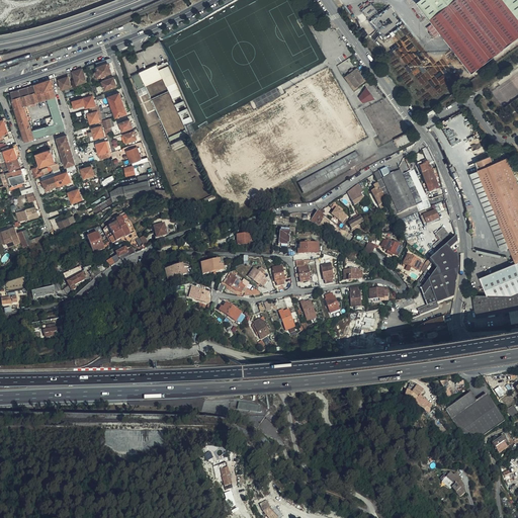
[(517,0),(419,0),(417,1),(471,73),(517,36),(517,0)]
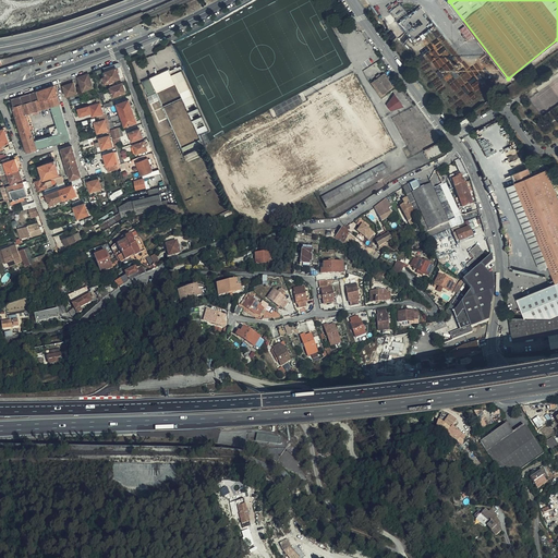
[(105,68),(106,71),(107,75),(105,76),(107,83),(109,82),(121,77),(118,68),(121,67),(120,64),(119,62),(105,68)]
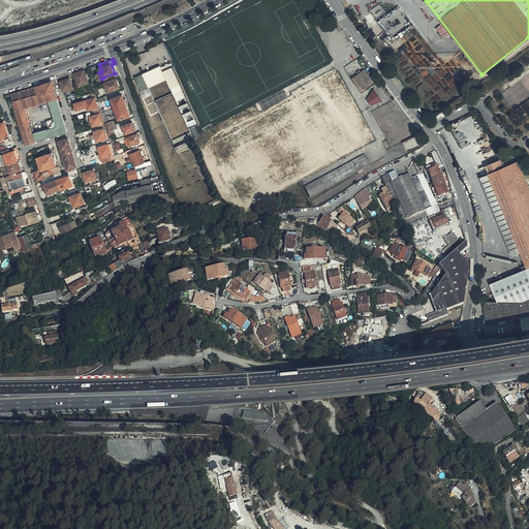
[(143,74),(135,78),(142,90),(149,88),(148,86),(165,79),(162,70),(160,65),(143,73),(143,74)]
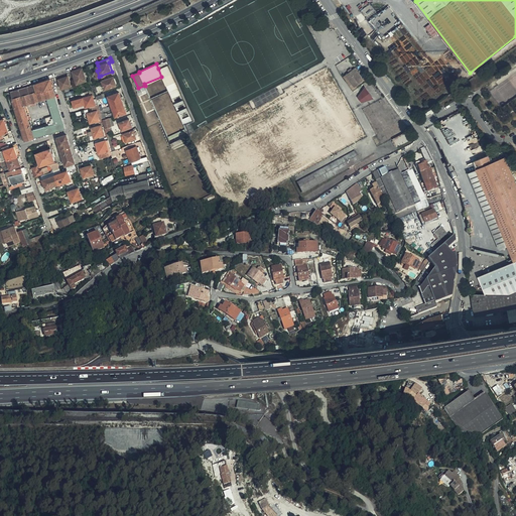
[(194,121),(168,65),(158,69),(161,77),(183,125),(194,121)]
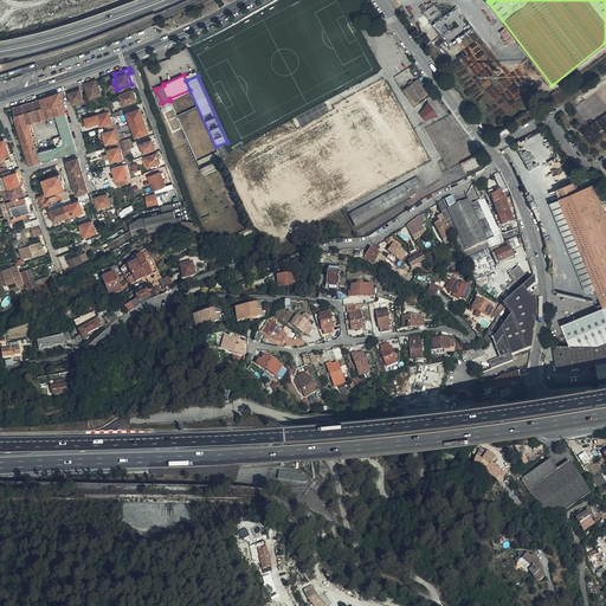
[(200,76),(198,76),(227,142),(216,147),(217,149),(224,146),(229,143),(230,142),(230,141),(200,76)]
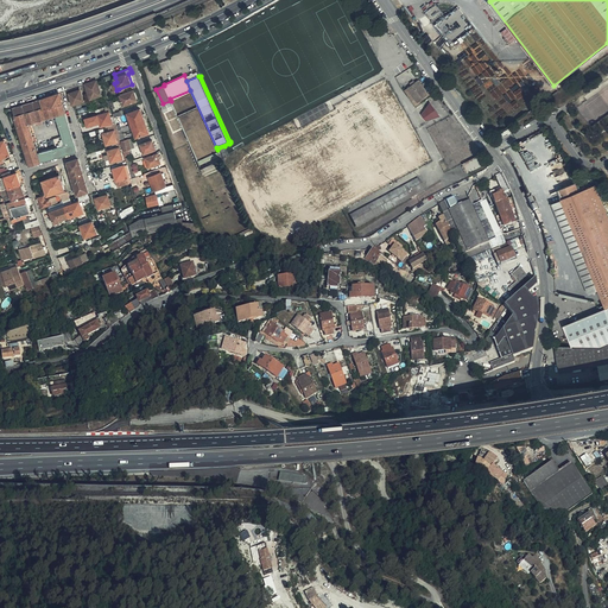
[(97,80),(86,84),(90,99),(102,95),(99,84),(97,80)]
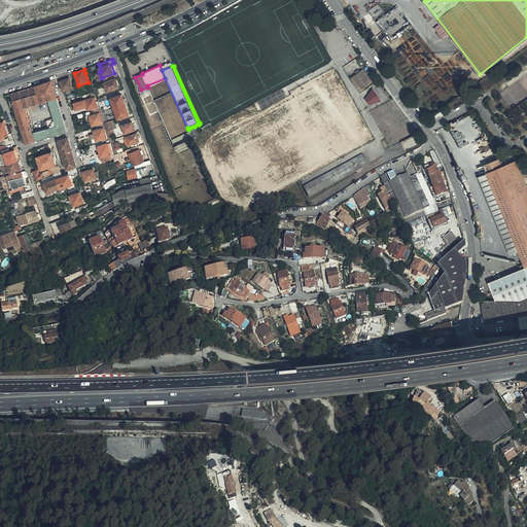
[(362,69),(353,77),(356,81),(362,90),(372,81),(362,69)]
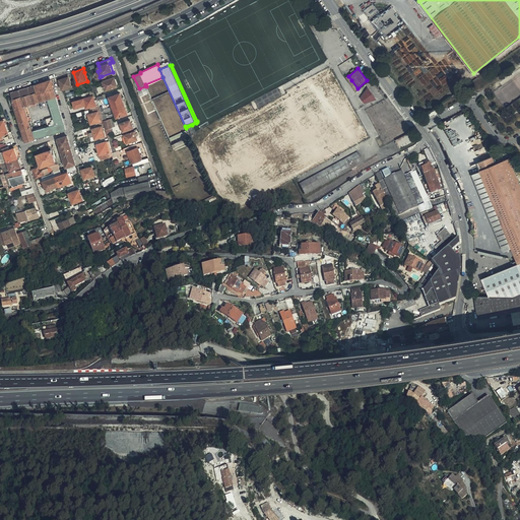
[(69,76),(59,79),(62,89),(72,86),(69,76)]
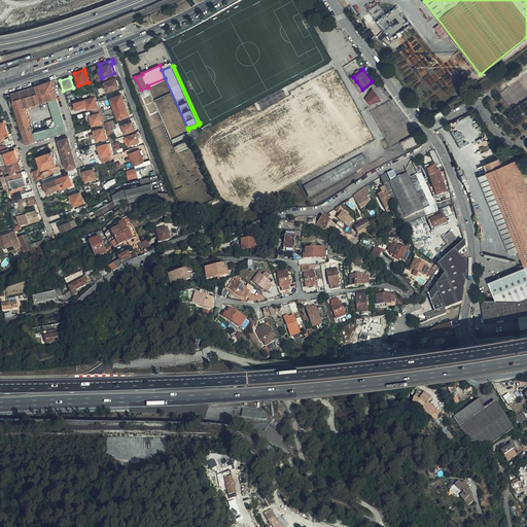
[(393,99),(377,77),(375,79),(390,101),(393,99)]
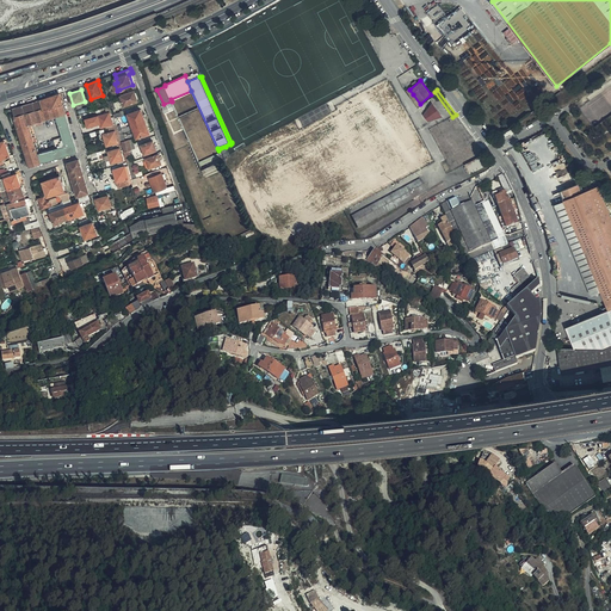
[(139,100),(135,91),(121,96),(125,106),(139,100)]
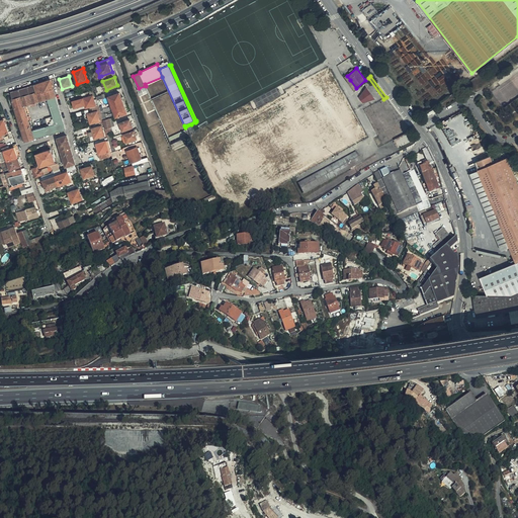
[(54,88),(51,79),(34,84),(37,93),(54,88)]
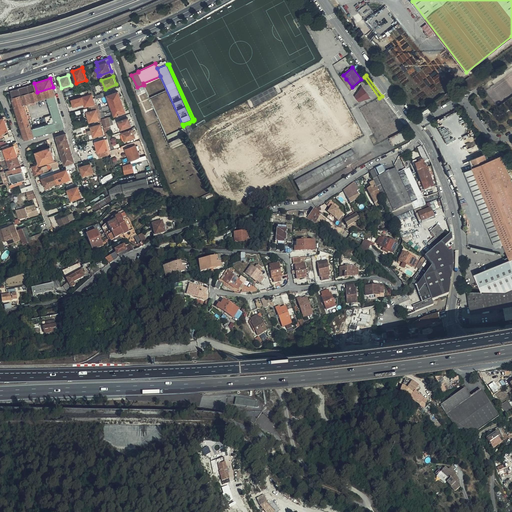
[(11,91),(22,127),(30,125),(29,120),(30,119),(30,118),(31,118),(30,116),(30,114),(27,115),(24,104),(29,103),(29,105),(36,103),(36,101),(40,99),(47,97),(55,95),(53,87),(37,92),(34,83),(30,85),(31,89),(29,90),(27,85),(11,91)]
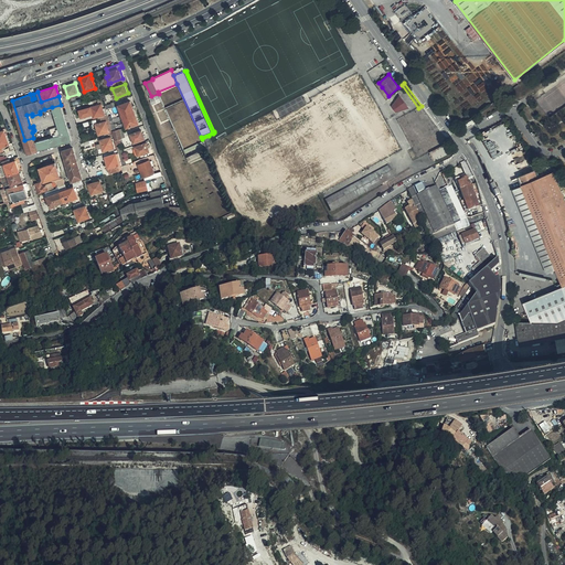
[(404,97),(392,102),(395,113),(408,108),(404,97)]
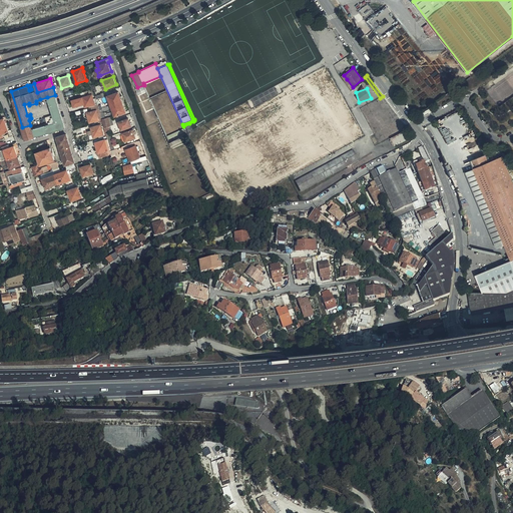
[(87,94),(83,95),(84,97),(82,97),(85,107),(95,104),(92,94),(87,95),(87,94)]
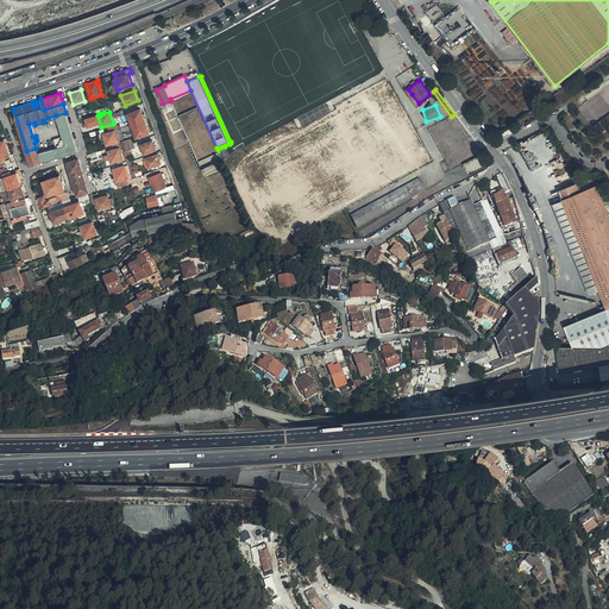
[(66,145),(68,155),(77,152),(66,113),(56,115),(62,135),(62,137),(66,145)]
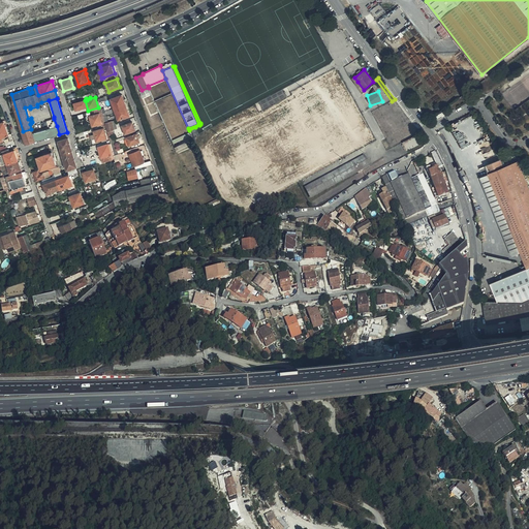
[(119,119),(130,115),(127,106),(123,109),(116,111),(119,119)]
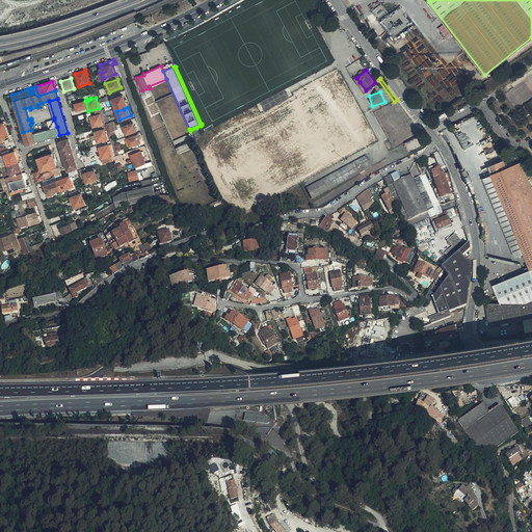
[(94,127),(103,124),(101,114),(90,116),(94,127)]
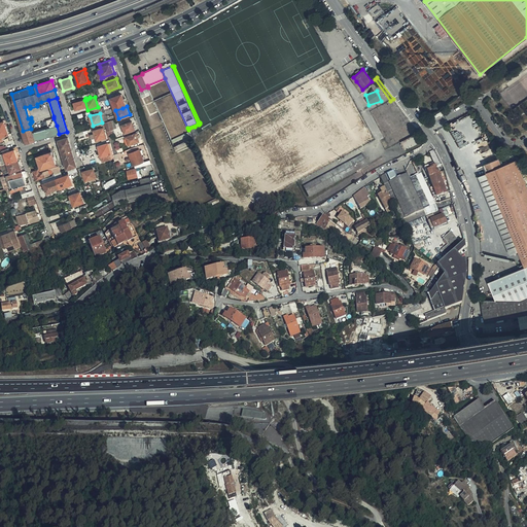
[(57,126),(54,118),(46,120),(48,128),(57,126)]
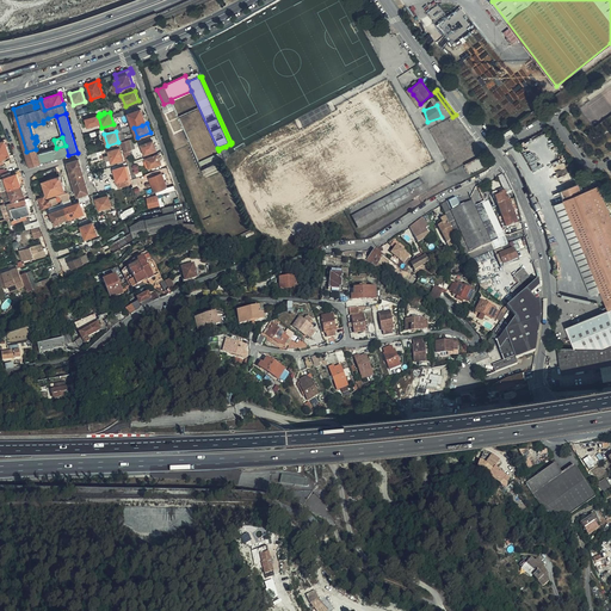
[(0,142),(0,164),(1,167),(12,162),(10,155),(11,155),(5,141),(0,142)]
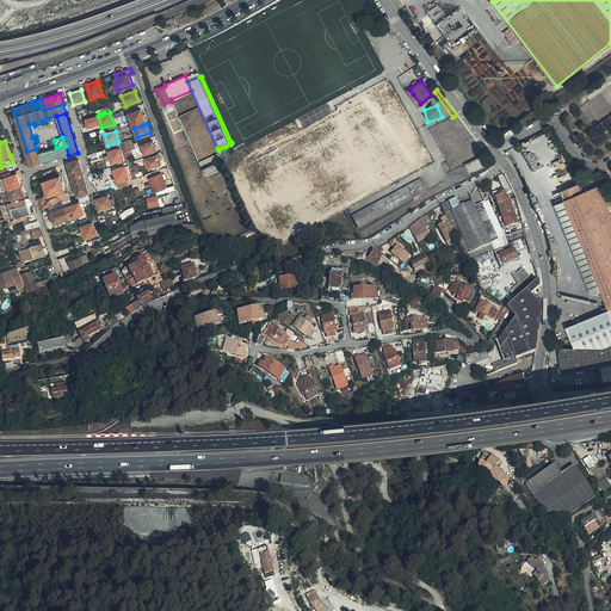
[(156,150),(153,141),(141,146),(144,155),(156,150)]
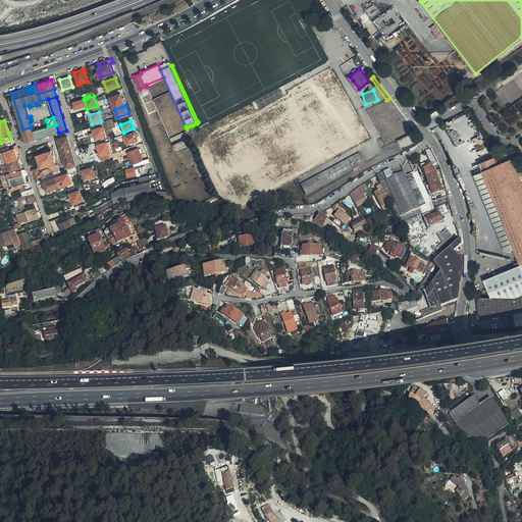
[(36,131),(38,139),(58,133),(56,124),(48,126),(36,131)]
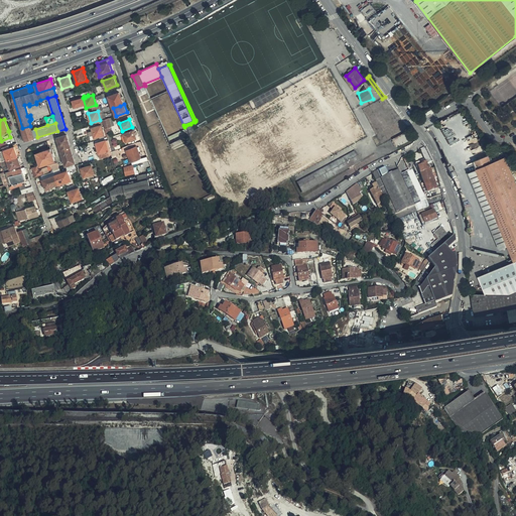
[(195,132),(190,124),(184,127),(185,129),(188,135),(195,132)]
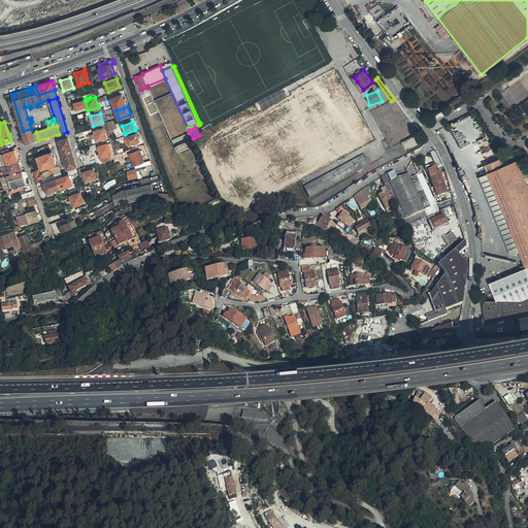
[(31,129),(23,131),(27,143),(38,140),(36,132),(33,133),(32,130),(33,130),(33,128),(31,129)]
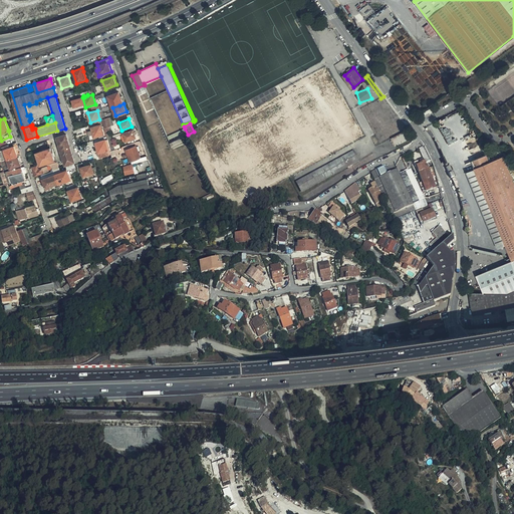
[(94,138),(103,135),(101,124),(91,127),(91,130),(87,131),(88,136),(93,135),(94,138)]
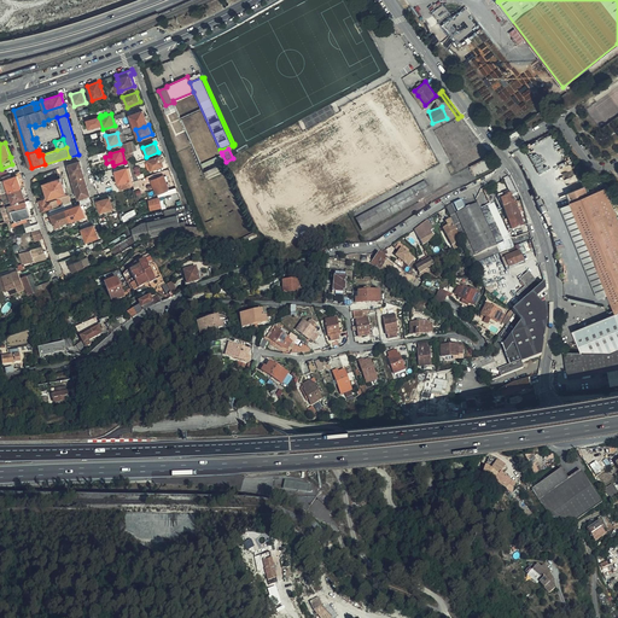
[(226,162),(222,155),(202,164),(204,172),(223,163),(226,162)]
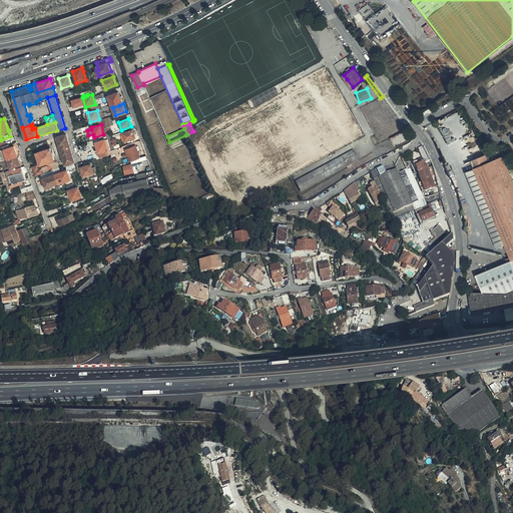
[(132,129),(122,133),(125,141),(135,137),(132,129)]
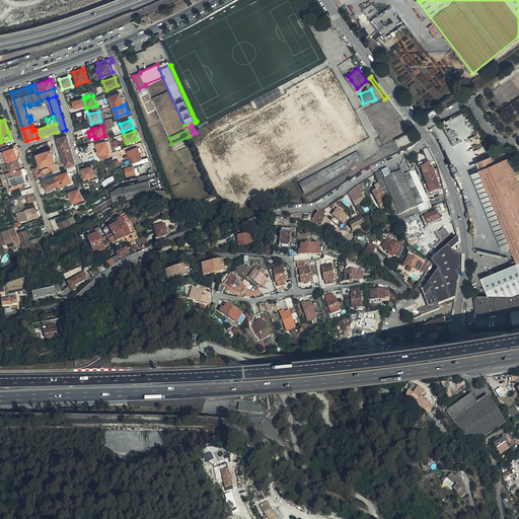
[(410,132),(394,140),(399,148),(415,140),(410,132)]
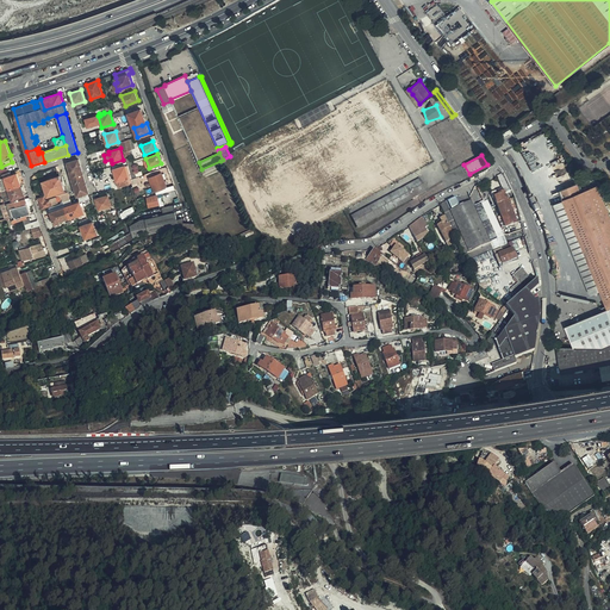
[(88,193),(89,193),(79,160),(68,163),(79,197),(88,193)]
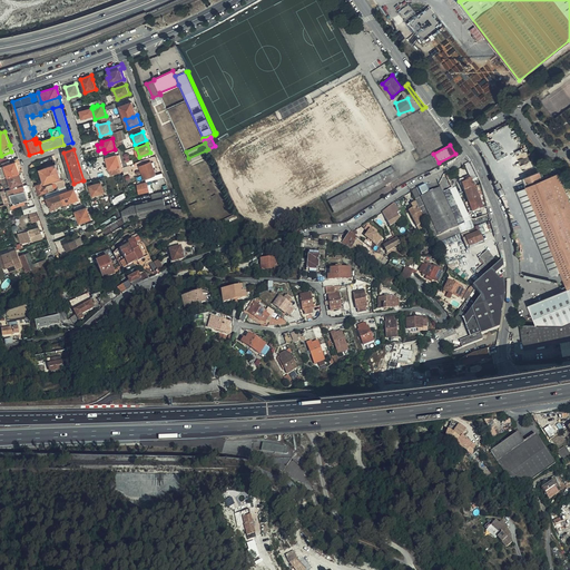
[(127,166),(134,164),(133,159),(127,161),(124,150),(119,153),(124,167),(127,166)]
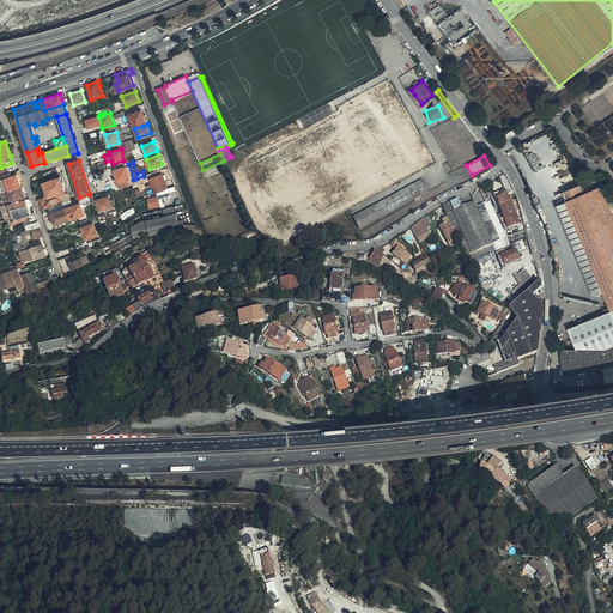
[(222,162),(202,170),(206,176),(224,169),(222,162)]
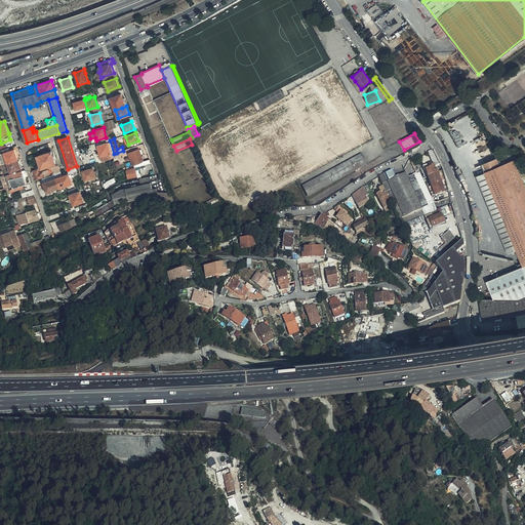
[(111,153),(108,144),(97,146),(98,150),(99,153),(103,161),(111,158),(110,154),(111,153)]
